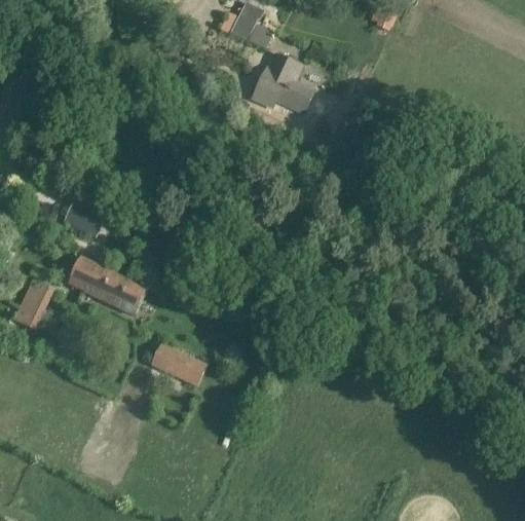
[(247,0),(236,21),(231,32),(266,48),(274,32),(256,23),(258,17),(260,19),(265,9),(247,0)]
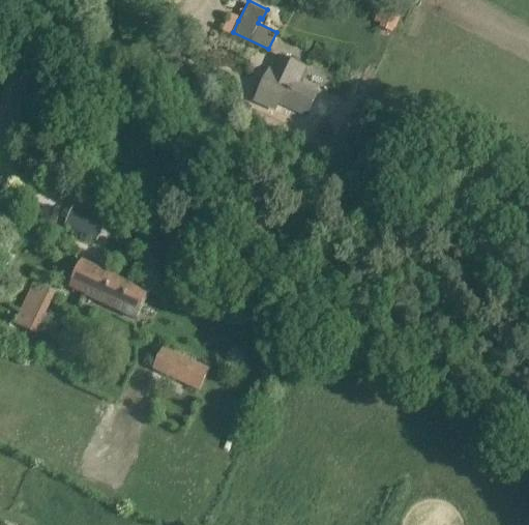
[(399,16),(378,7),(374,18),(394,26),(399,16)]
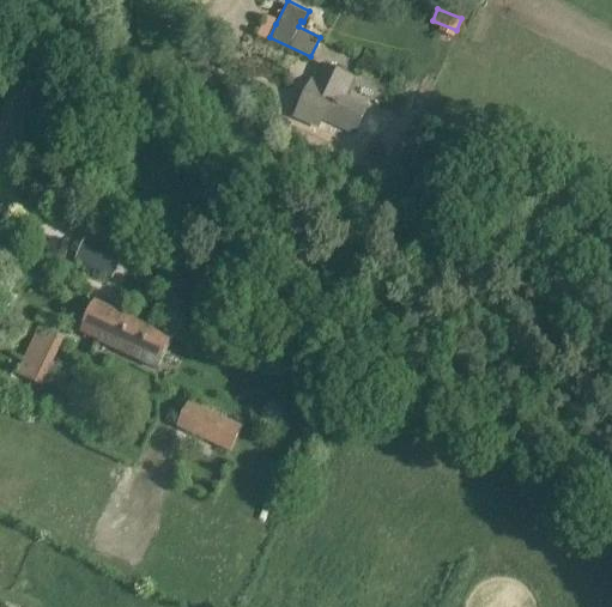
[(355,131),(368,104),(344,92),(351,76),(323,62),(316,79),(313,78),(296,113),(319,123),(322,115),(355,131)]
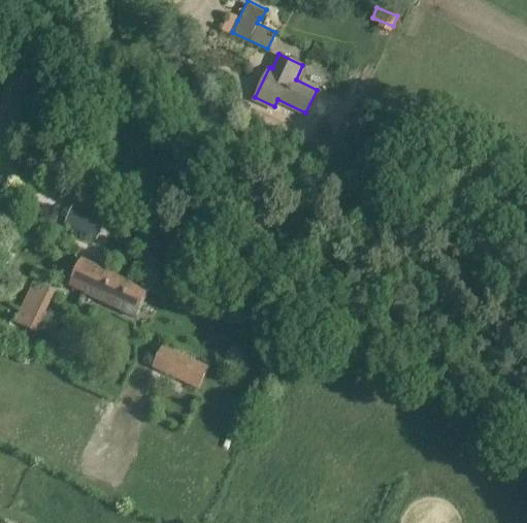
[(251,104),(235,97),(226,115),(241,123),(251,104)]
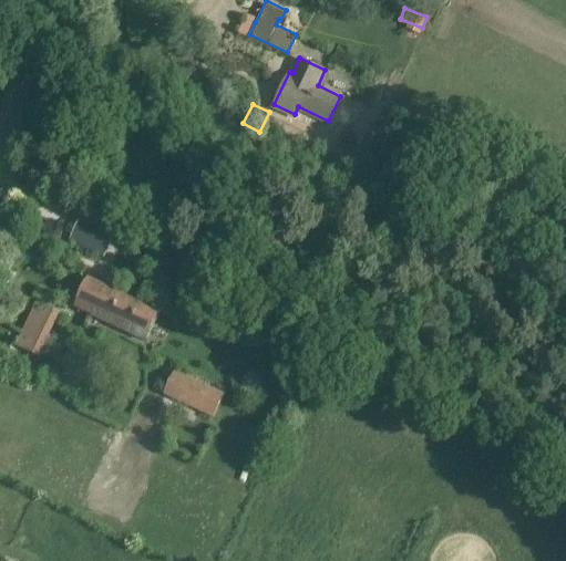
[(353,127),(341,130),(343,145),(356,143),(353,127)]
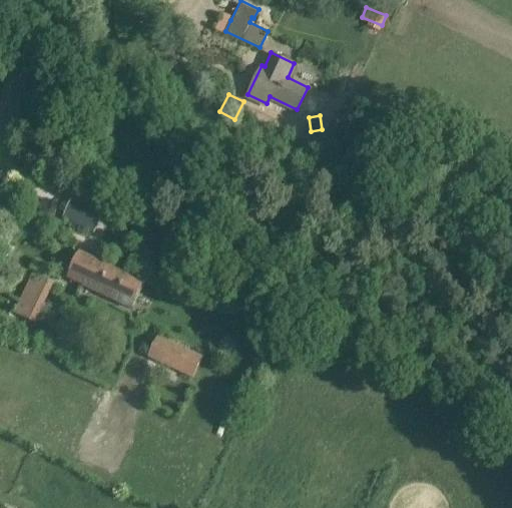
[(73,193),(62,215),(92,229),(101,210),(103,206),(85,198),(73,193)]
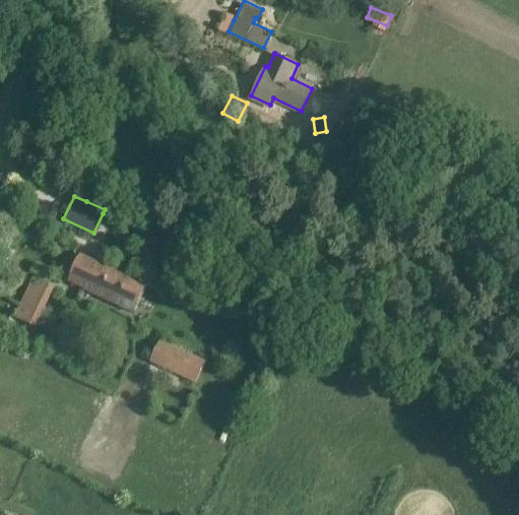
[(118,304),(130,276),(80,253),(67,279),(118,304)]
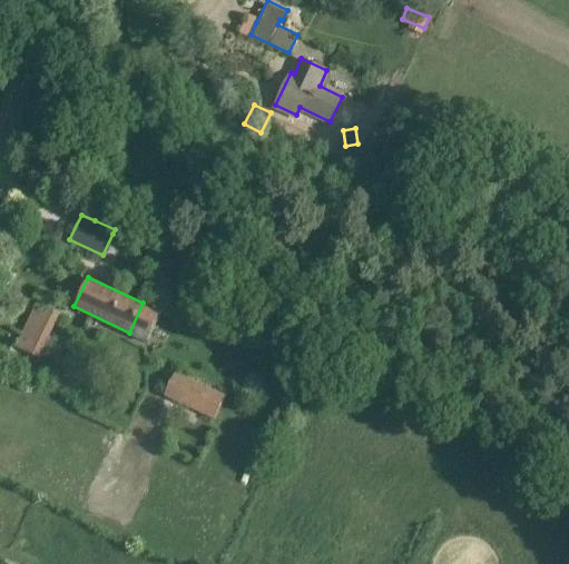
[(38,355),(57,312),(36,302),(16,344),(38,355)]
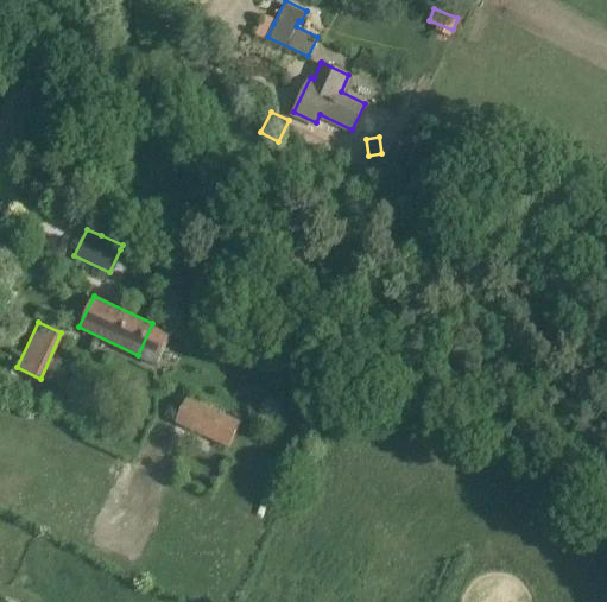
[(226,444),(236,420),(185,397),(175,420),(226,444)]
